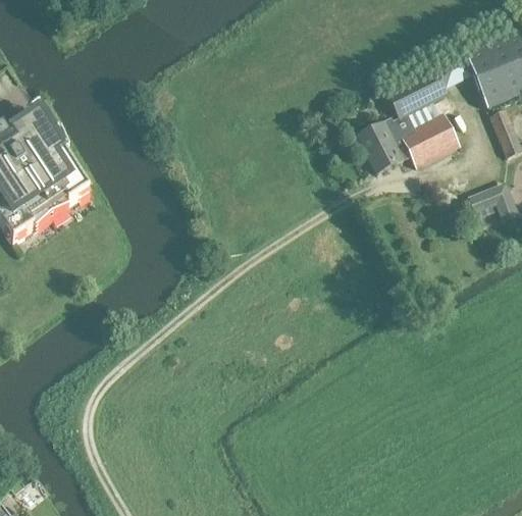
[(521,28),(521,26),(464,49),(488,108),(521,93),(521,28)]
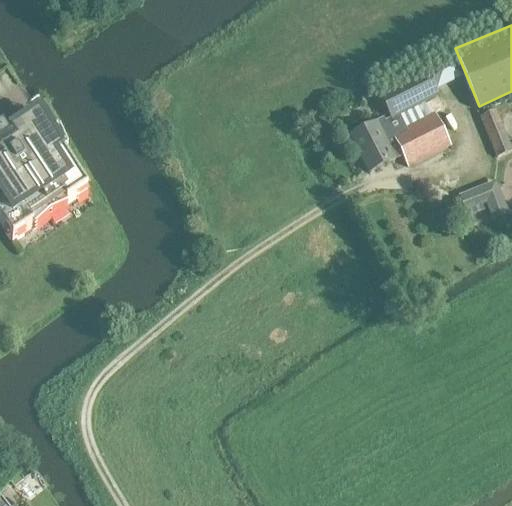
[(0,130),(1,129),(9,140),(12,138),(9,134),(43,111),(0,40),(0,130)]
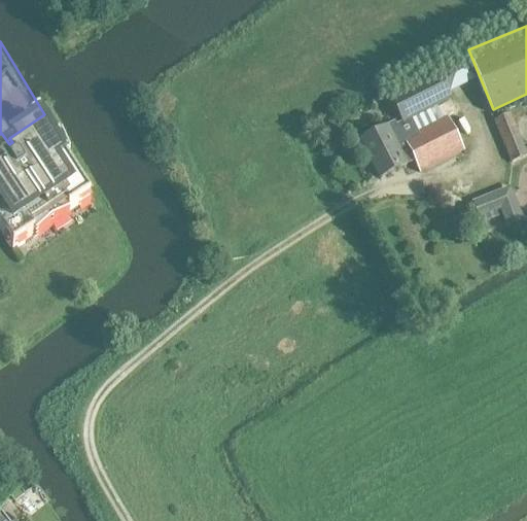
[(465,56),(437,70),(390,94),(402,117),(395,122),(393,118),(359,136),(379,173),(413,155),(419,168),(463,145),(447,113),(442,116),(435,103),(451,95),(448,90),(476,75),(465,56)]
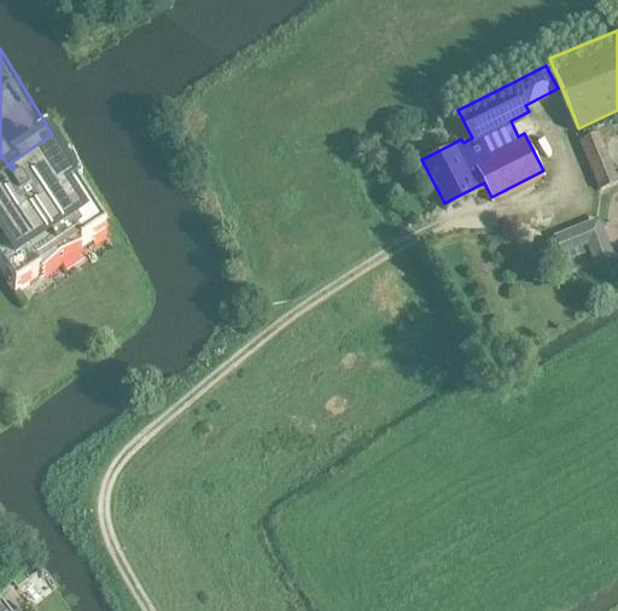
[(617,176),(599,128),(578,137),(599,186),(617,178),(617,176)]
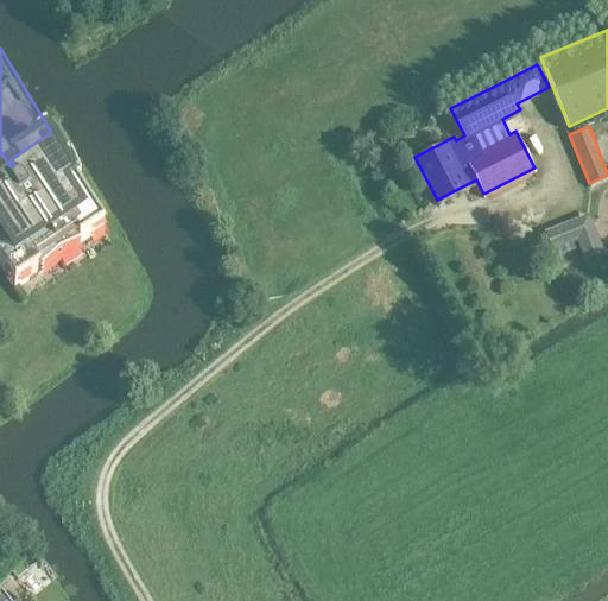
[(51,132),(11,159),(14,164),(11,166),(1,153),(0,155),(0,260),(14,282),(38,266),(35,259),(74,234),(78,240),(102,225),(74,179),(73,179),(61,160),(67,157),(51,132)]
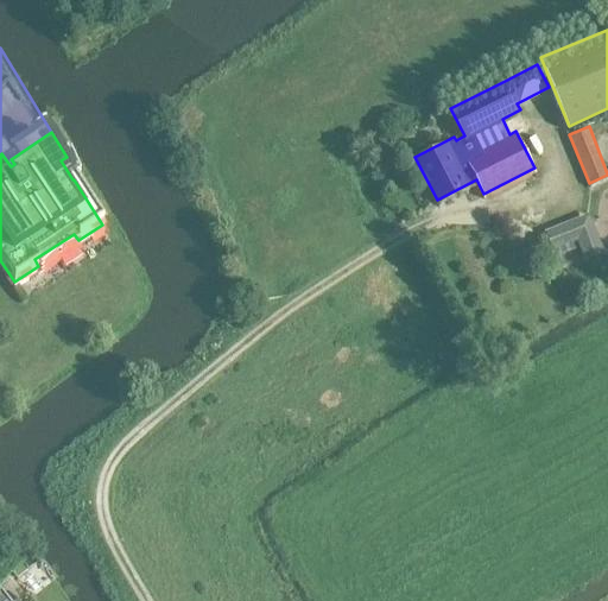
[(588,213),(546,228),(555,252),(582,241),(587,254),(602,248),(588,213)]
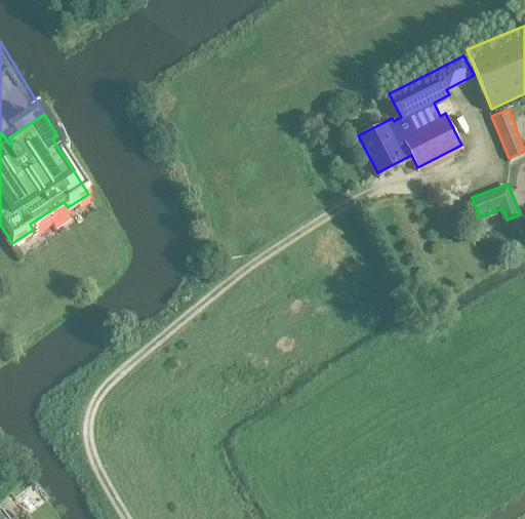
[(0,518),(10,518),(0,505),(0,518)]
